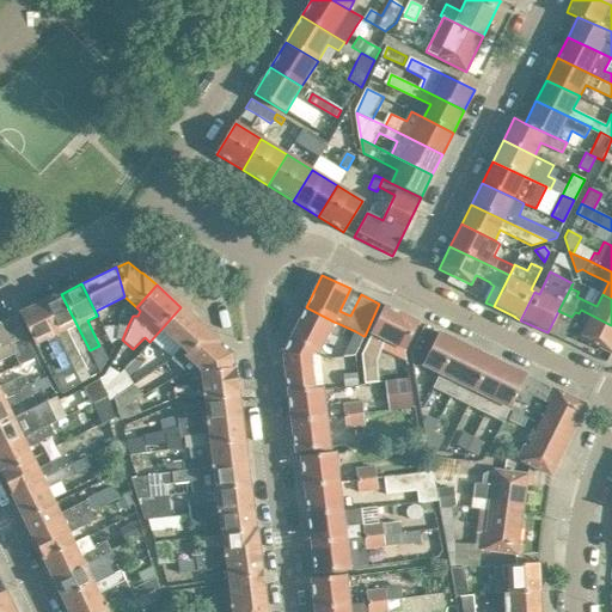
[(61,294),(40,304),(49,319),(80,386),(91,380),(67,331),(77,326),(61,294)]
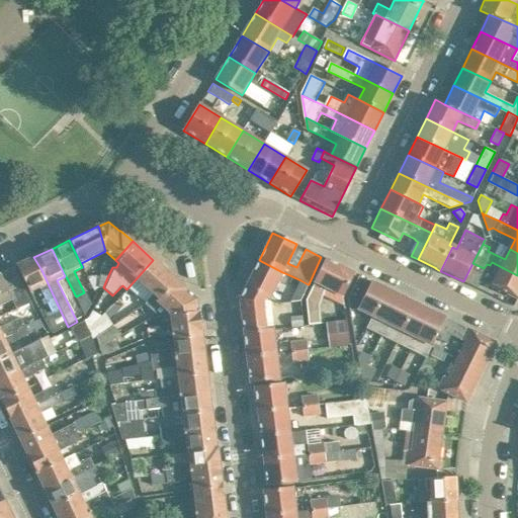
[(33,257),(16,266),(30,292),(39,288),(53,315),(44,319),(50,332),(51,333),(52,333),(53,334),(54,334),(54,333),(68,327),(41,270),(33,257)]
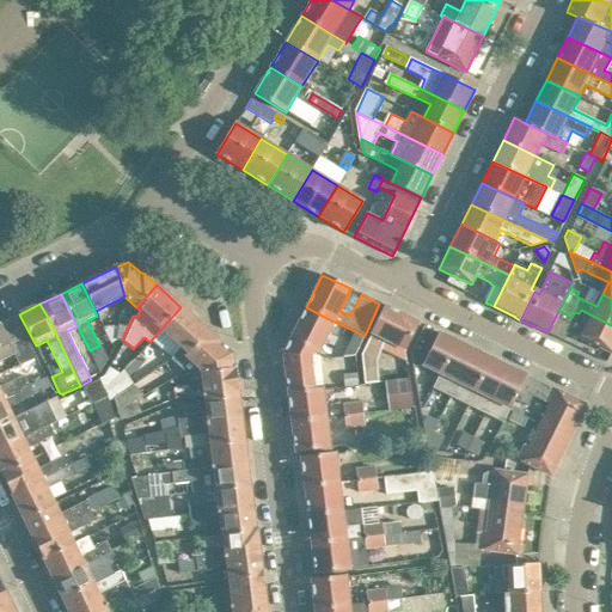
[(404,350),(417,324),(418,323),(385,306),(361,355),(365,385),(378,383),(375,362),(385,341),(404,350)]
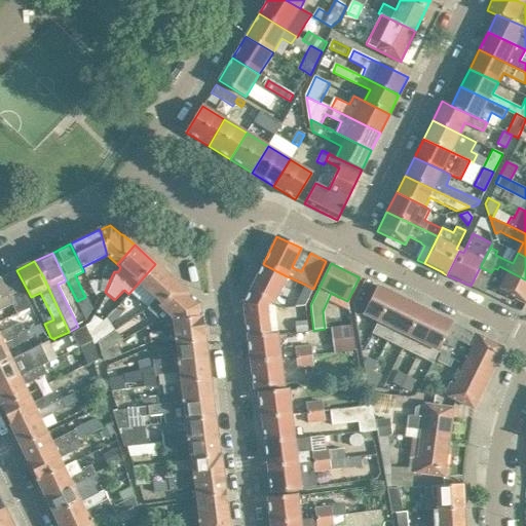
[(179,285),(164,271),(155,264),(138,284),(153,297),(159,303),(158,305),(159,305),(179,285)]
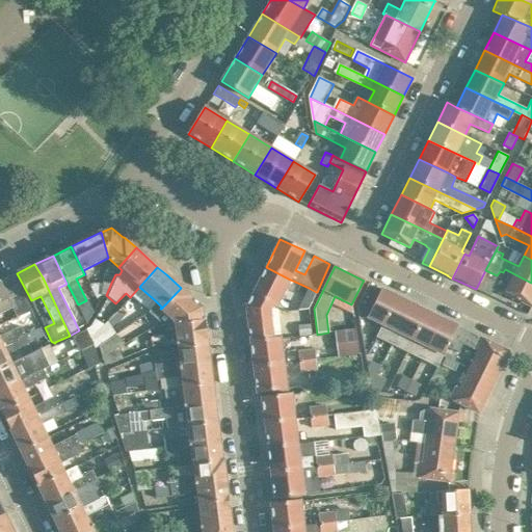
[(290,280),(266,267),(253,295),(273,304),(277,307),(290,280)]
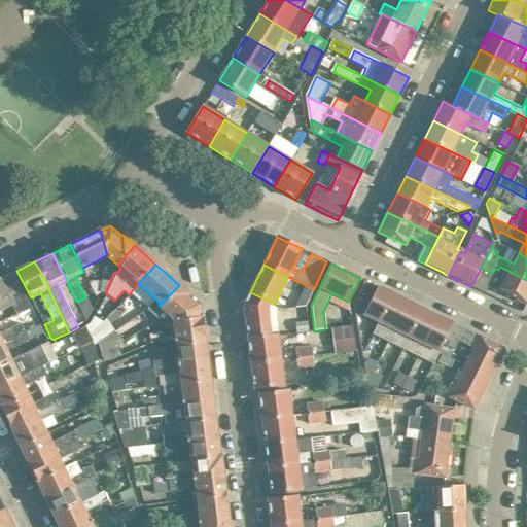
[(481,268),(471,286),(486,293),(494,275),(503,280),(498,290),(526,305),(526,302),(526,280),(500,267),(498,270),(495,269),(492,273),(481,268)]
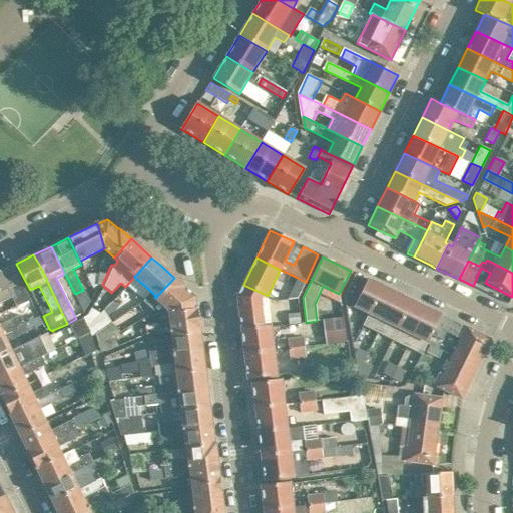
[(0,271),(0,293),(22,282),(13,265),(0,271)]
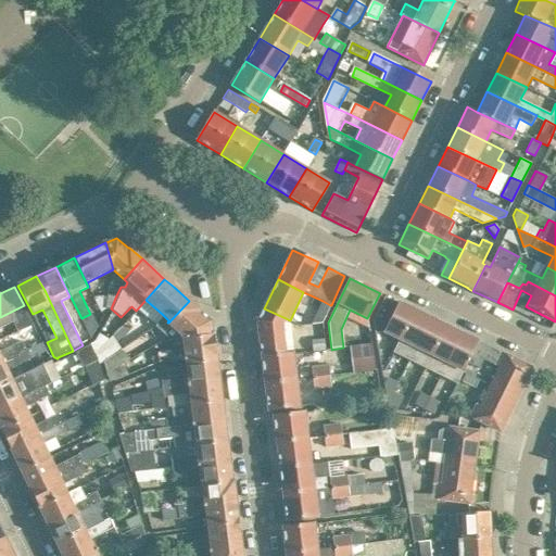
[(108,294),(95,297),(101,311),(105,307),(108,294)]
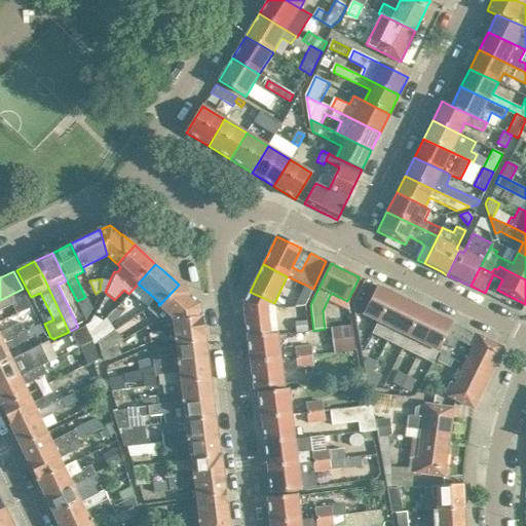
[(102,278),(100,291),(105,292),(110,279),(102,278)]
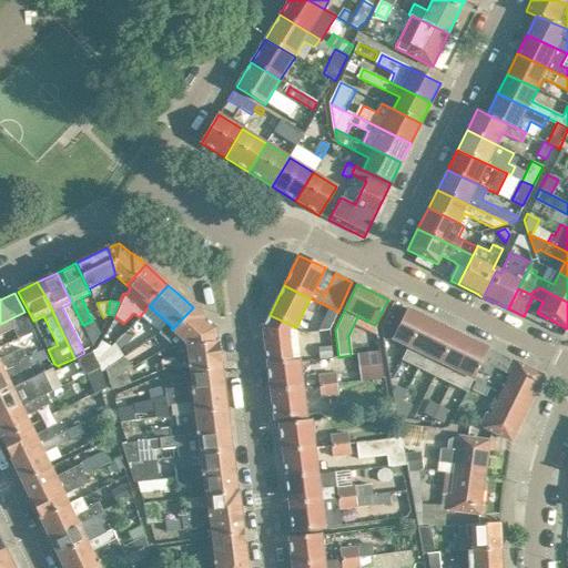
[(393,304),(382,328),(384,341),(392,340),(408,348),(424,316),(407,308),(406,310),(393,304)]
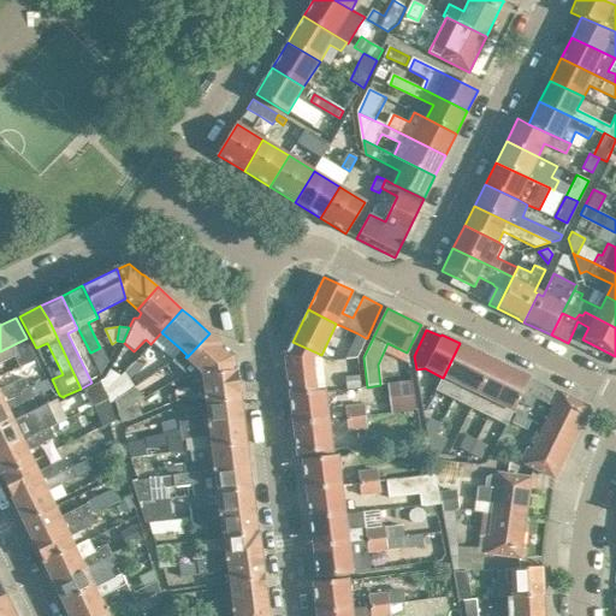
[(171,359),(169,361),(188,378),(202,377),(237,372),(237,371),(236,372),(234,356),(220,344),(221,344),(209,333),(187,357),(185,357),(187,355),(179,348),(171,359)]
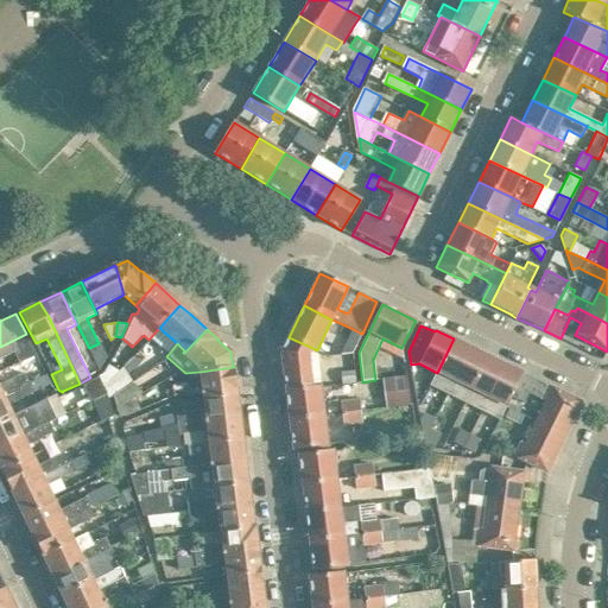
[(361,334),(353,329),(346,343),(355,347),(361,334)]
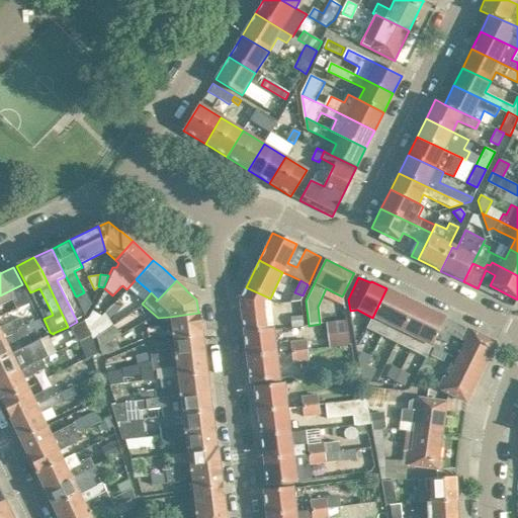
[(22,284),(0,295),(0,305),(11,299),(16,310),(30,303),(22,284)]
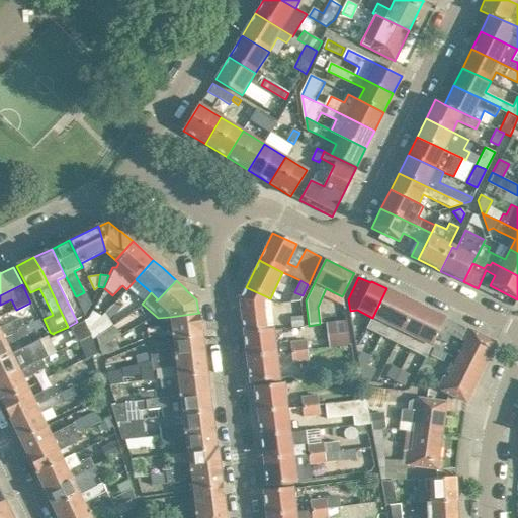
[(266,296),(246,287),(239,300),(244,334),(266,331),(262,305),(266,296)]
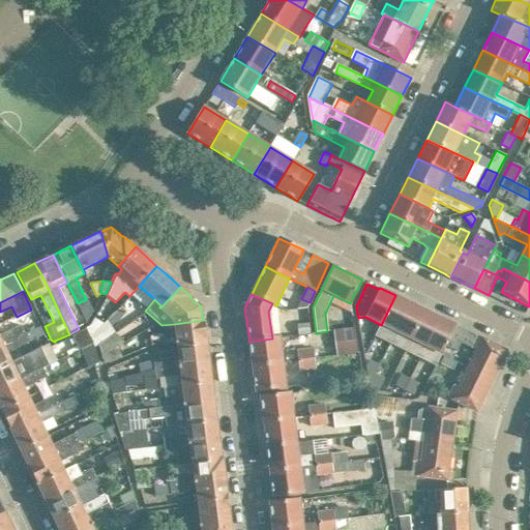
[(395,295),(381,325),(376,336),(387,342),(391,344),(411,303),(395,295)]
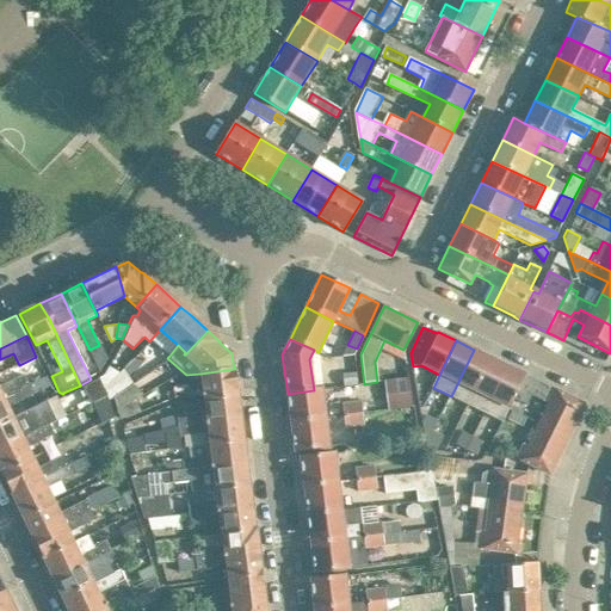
[(492,358),(474,350),(451,396),(457,399),(468,405),(492,358)]
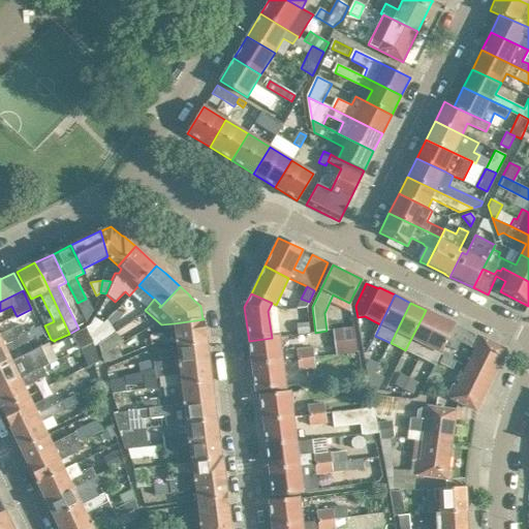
[(441,317),(426,310),(405,350),(414,355),(421,359),(441,317)]
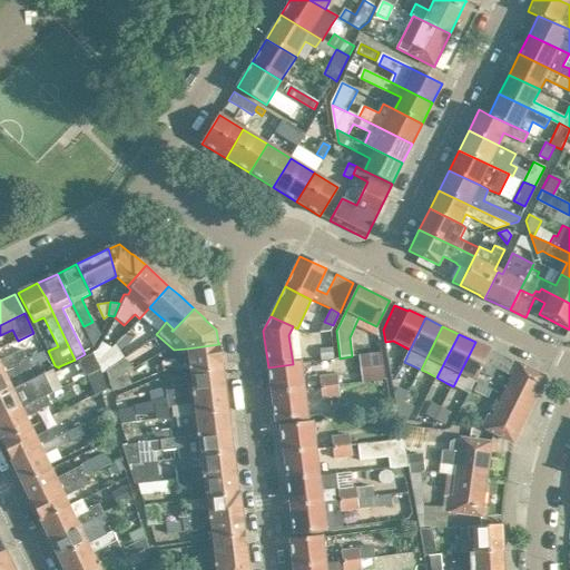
[(43,352),(38,342),(26,349),(30,357),(43,352)]
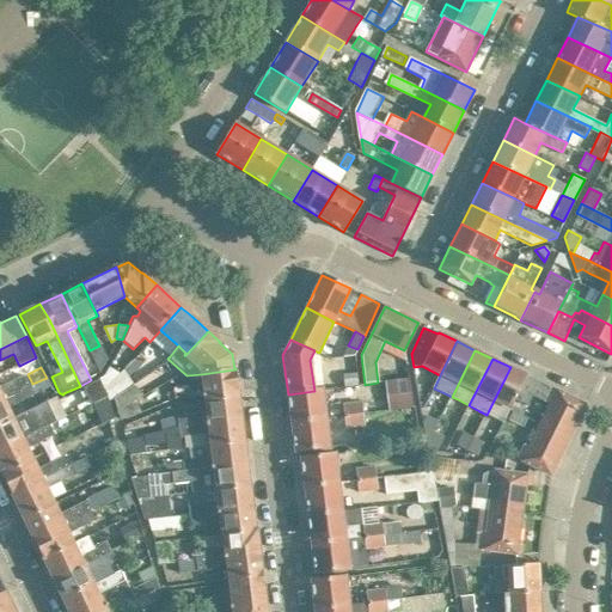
[(516,399),(527,377),(510,367),(487,415),(491,417),(505,423),(512,410),(516,399)]
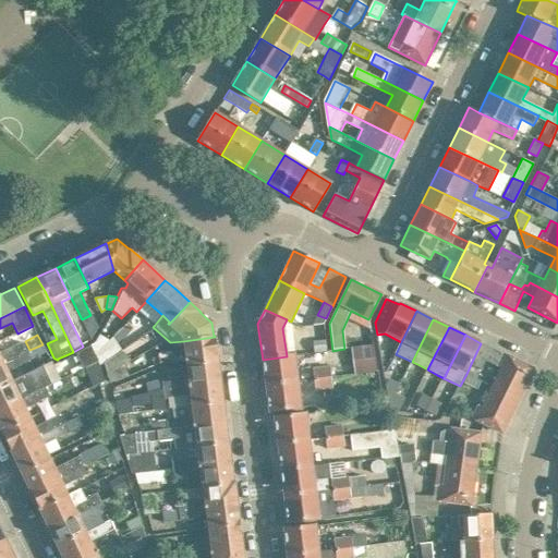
[(99,336),(93,348),(96,356),(109,342),(99,336)]
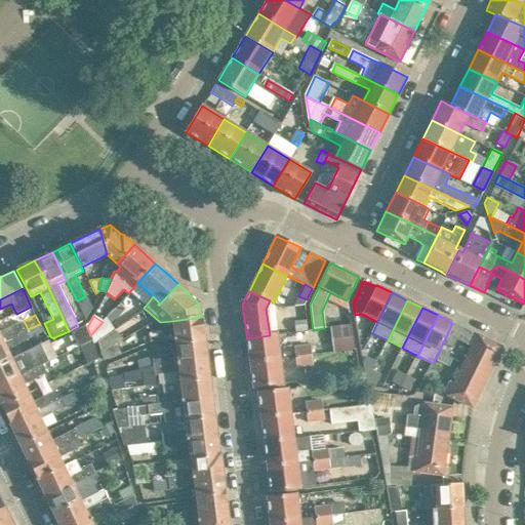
[(103,322),(90,335),(92,341),(93,345),(96,344),(115,329),(107,317),(103,322)]
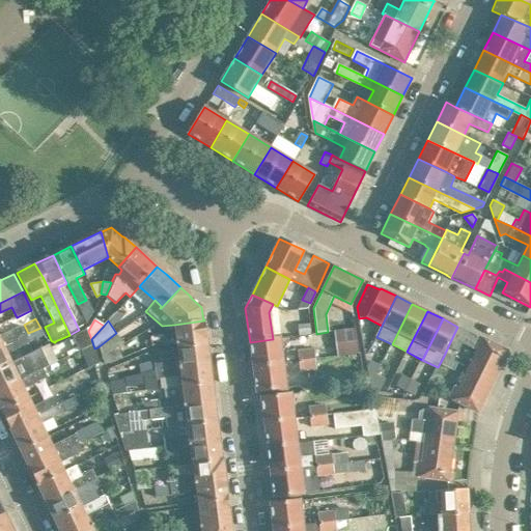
[(207,344),(204,320),(174,325),(175,334),(149,337),(150,347),(175,344),(176,347),(207,344)]
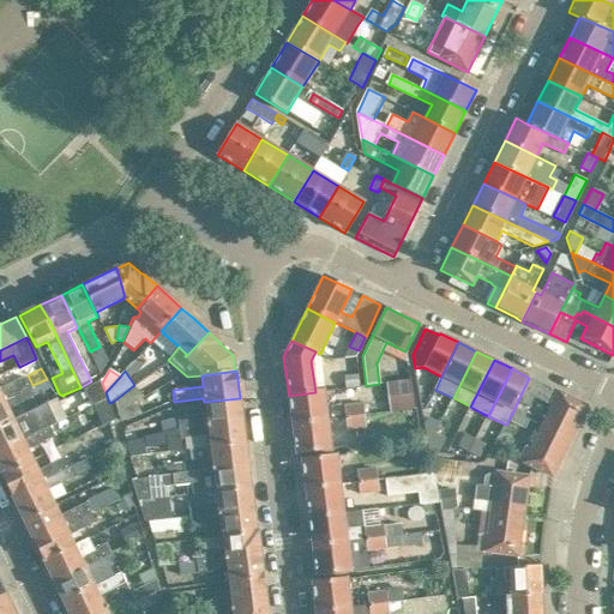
[(356,374),(343,375),(344,387),(359,386),(356,374)]
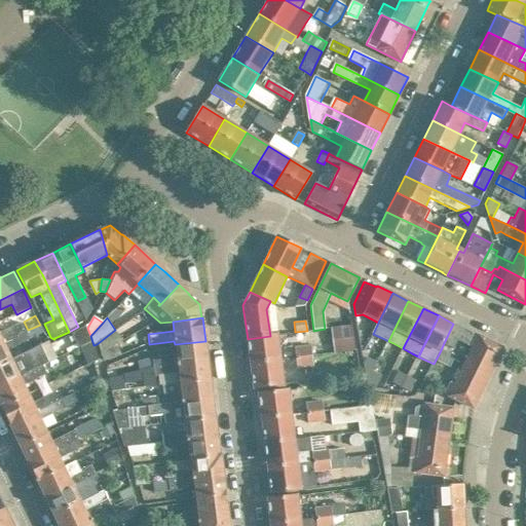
[(0,343),(25,332),(21,323),(0,333),(0,343)]
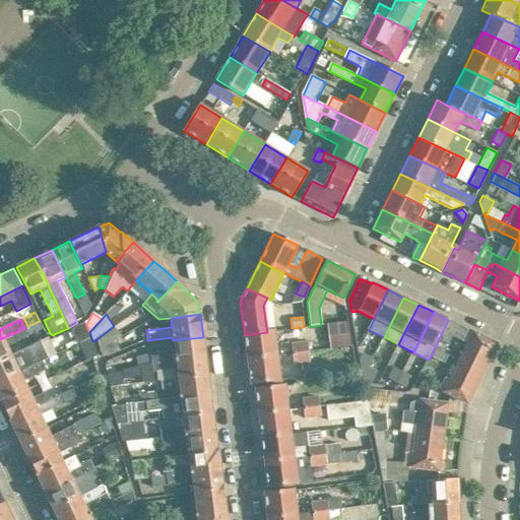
[(459,363),(482,374),(498,344),(448,320),(439,339),(449,345),(454,336),(468,344),(459,363)]
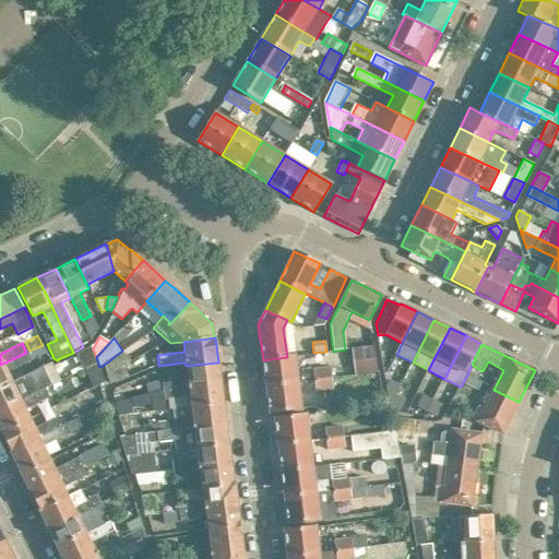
[(43,345),(30,351),(34,358),(46,353),(43,345)]
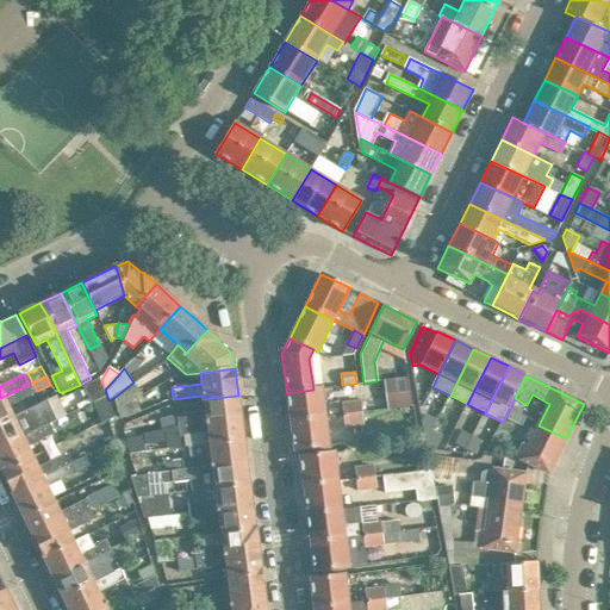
[(408,378),(383,381),(386,410),(411,406),(408,378)]
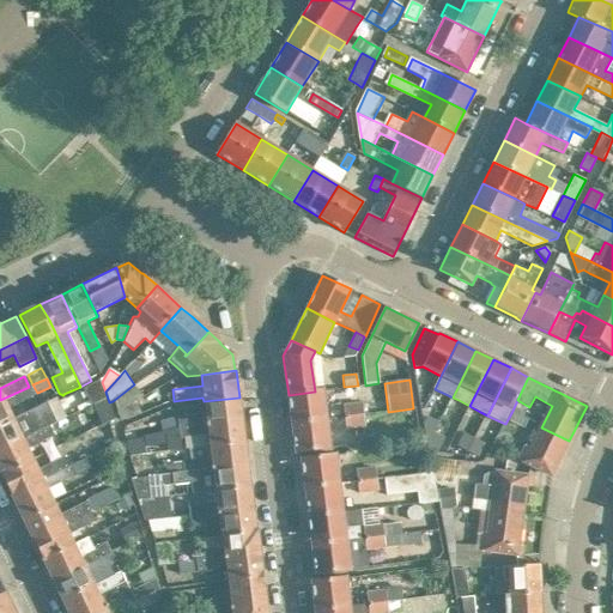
[(102,382),(83,392),(90,407),(92,406),(108,399),(105,392),(102,382)]
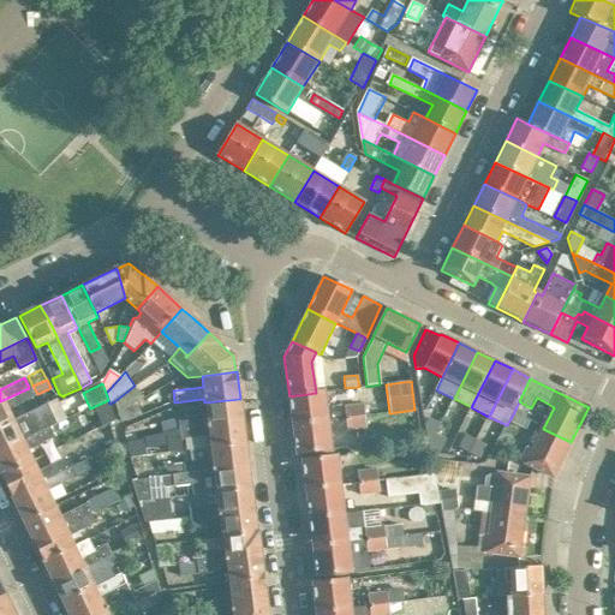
[(119,413),(137,402),(143,399),(135,386),(113,402),(119,413)]
